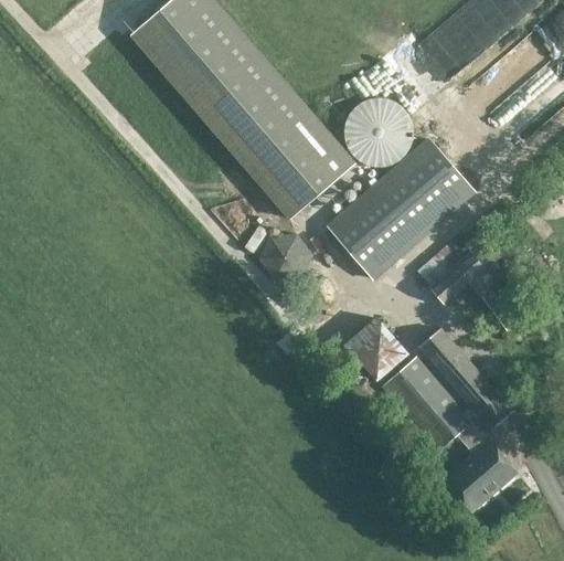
[(169,0),(128,35),(290,221),(354,159),(215,0),(169,0)]
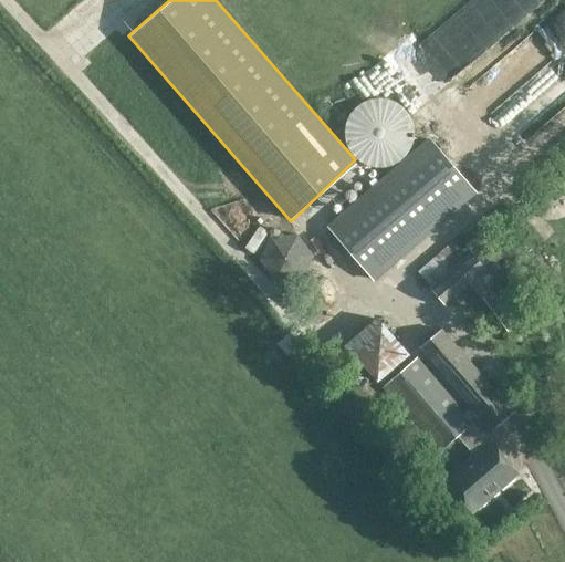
[(564,11),(459,96),(480,123),(487,118),(502,137),(524,120),(525,120),(564,87),(564,11)]
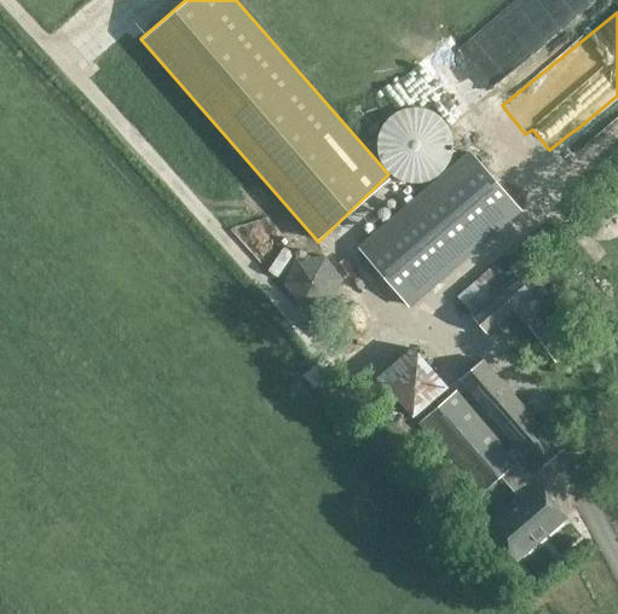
[(446,138),(446,137),(445,129),(444,123),(440,117),(435,113),(429,108),(423,105),(417,103),(410,103),(398,106),(392,109),(386,114),(382,119),(380,126),(377,132),(377,139),(379,146),(381,152),(383,157),(390,163),(397,168),(400,171),(408,172),(415,172),(427,169),(435,162),(440,157),(444,151),(445,145),(446,138)]
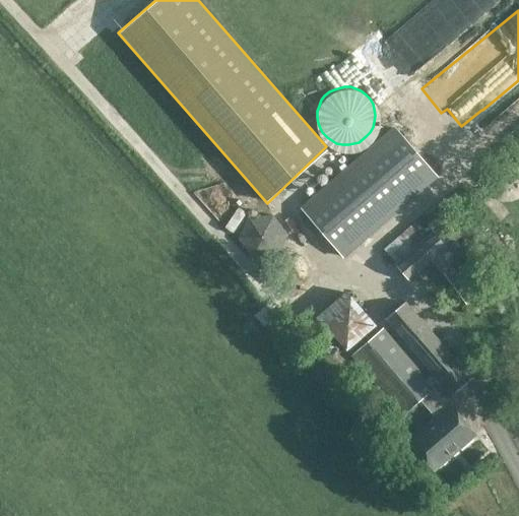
[(395,125),(302,205),(344,254),(438,174),(395,125)]
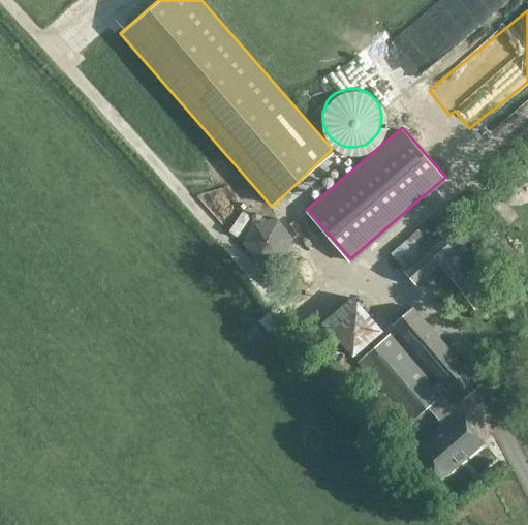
[(287,253),(288,215),(249,214),(248,251),(287,253)]
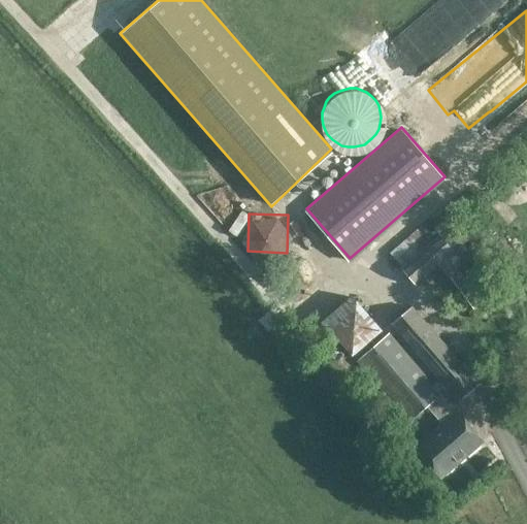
[(451,275),(473,306),(497,290),(472,252),(471,253),(462,242),(455,248),(440,234),(398,269),(413,285),(437,264),(448,276),(451,275)]
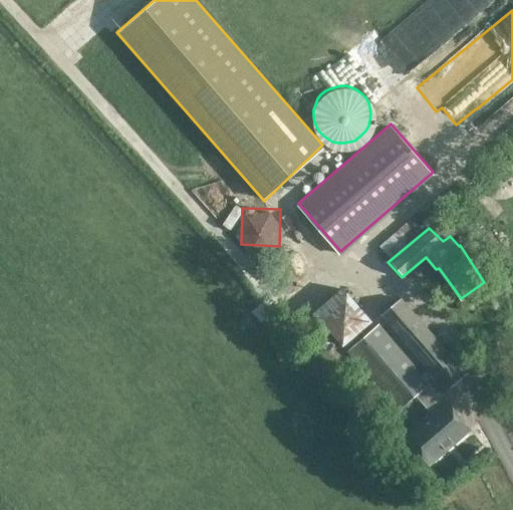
[(340,291),(312,316),(341,349),(369,324),(340,291)]
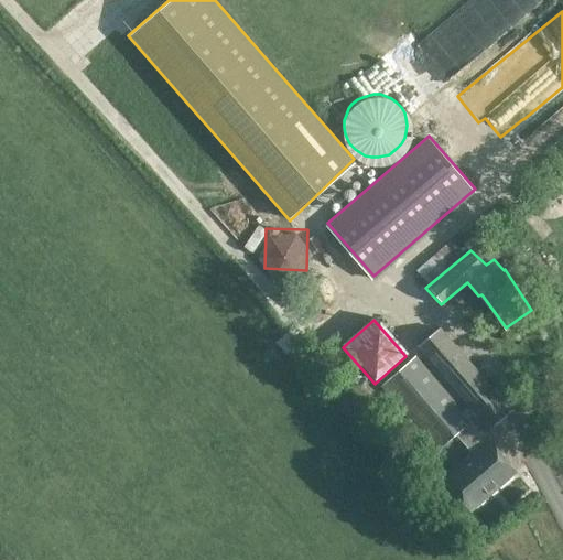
[(468,404),(485,420),(488,426),(510,407),(441,325),(419,344),(468,404)]
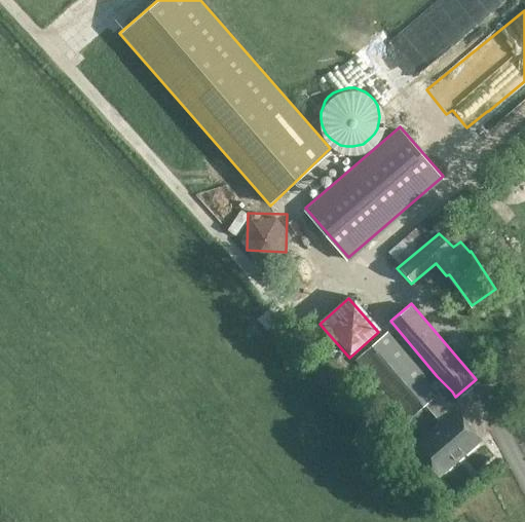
[(387,330),(357,356),(408,417),(425,403),(427,406),(427,405),(440,395),(437,390),(429,381),(387,330)]
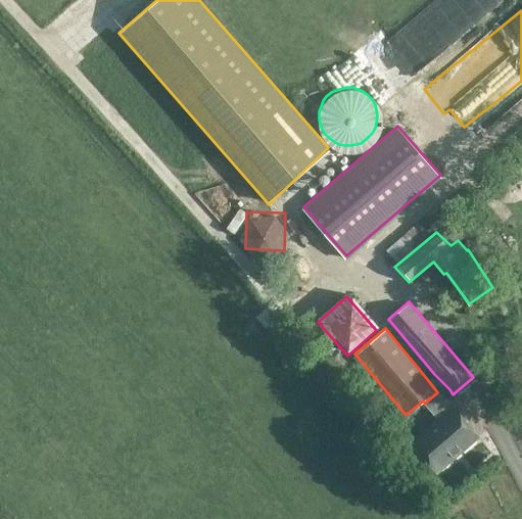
[(477,435),(436,387),(434,388),(437,392),(425,403),(435,414),(434,423),(413,441),(436,469),(477,435)]
